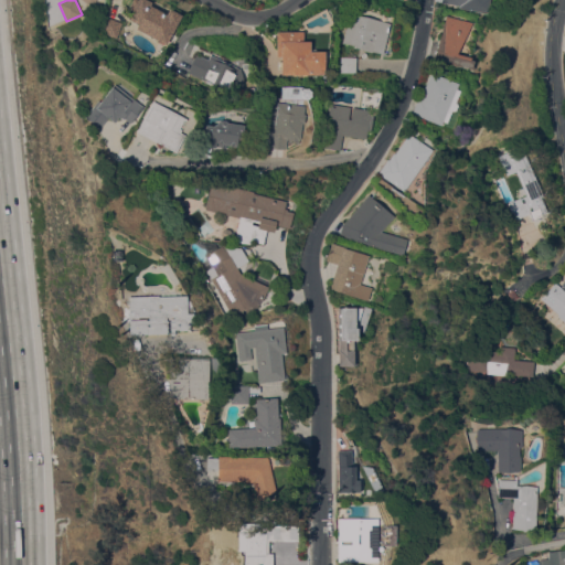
[(167,13),(169,8),(181,14),(166,44),(151,35),(150,38),(142,33),(144,32),(136,28),(138,23),(128,18),(130,13),(126,11),(131,0),(147,0),(151,2),(150,4),(167,13)]
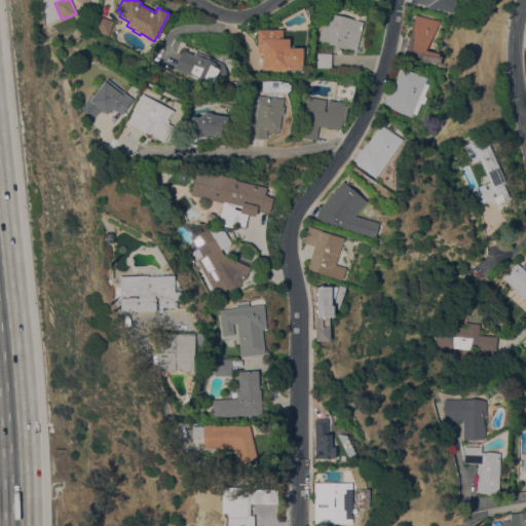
[(411,0),(454,0),(453,11),(427,7),(426,8),(412,6),(412,2),(411,1),(411,0)]
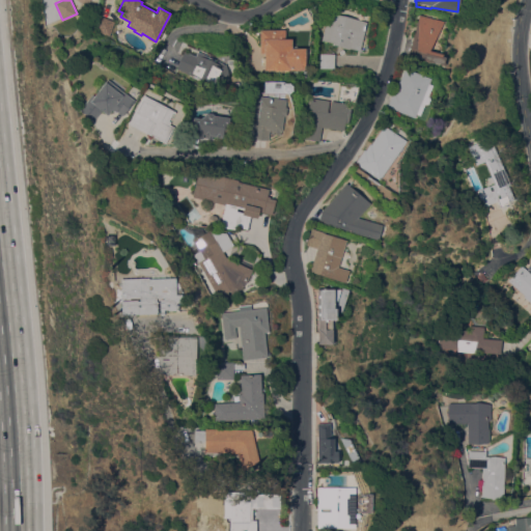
[(360,50),(350,48),(348,49),(342,47),(342,46),(334,44),(334,43),(322,39),(328,14),(366,22),(360,50)]
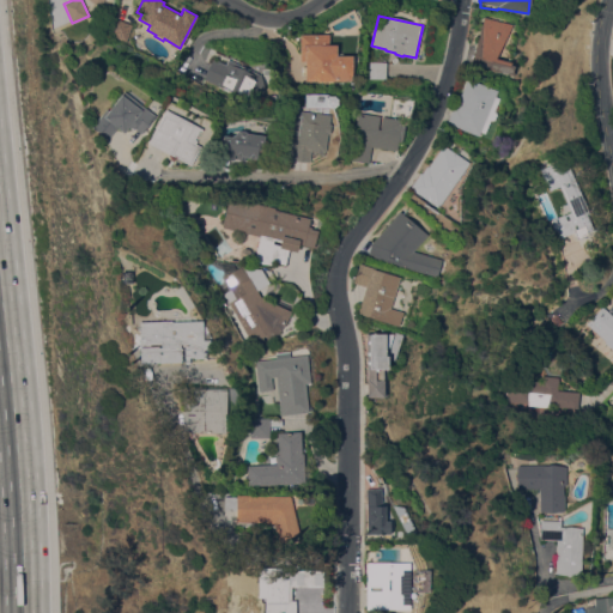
[(510,62),(509,65),(513,66),(511,73),(471,62),(481,17),(511,24),(495,59),(510,62)]
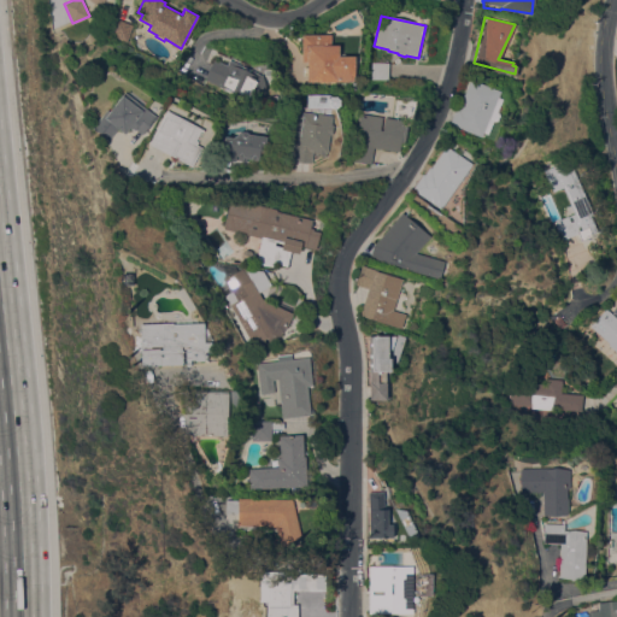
[(133,24),(128,41),(111,35),(117,18),(133,24)]
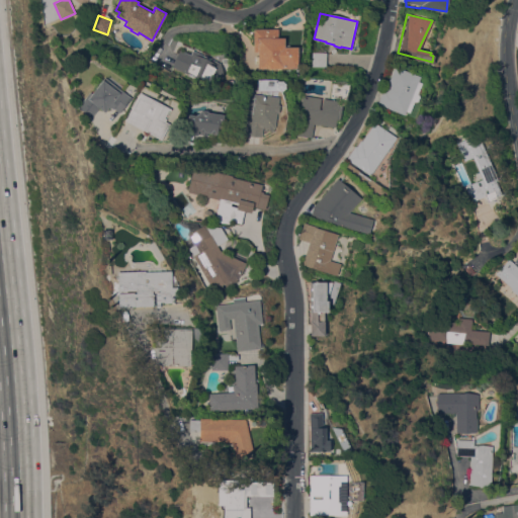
[(253,29),(277,28),(277,37),(284,37),(284,47),(297,47),(297,62),(295,68),(258,69),(258,63),(255,63),(255,57),(258,57),(258,52),(253,52),(253,29)]
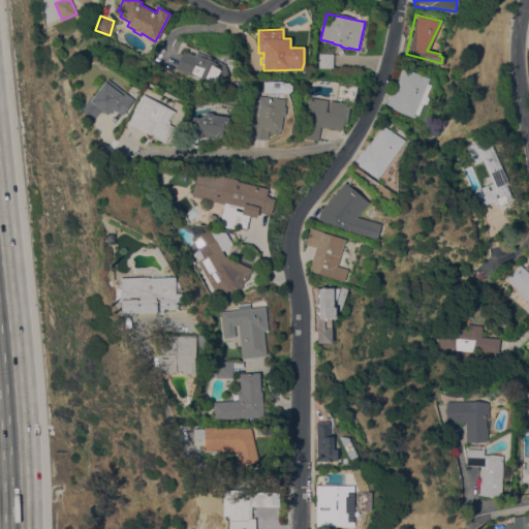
[(222,63),(222,64),(225,63),(227,75),(228,74),(229,80),(227,81),(227,82),(210,85),(209,87),(204,85),(206,80),(192,74),(192,75),(176,68),(184,51),(194,56),(196,51),(222,63)]
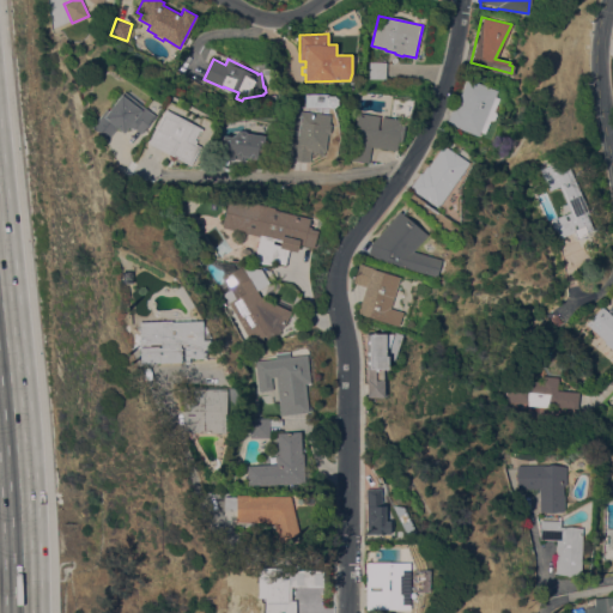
[(386,79),(369,78),(369,61),(386,62),(386,79)]
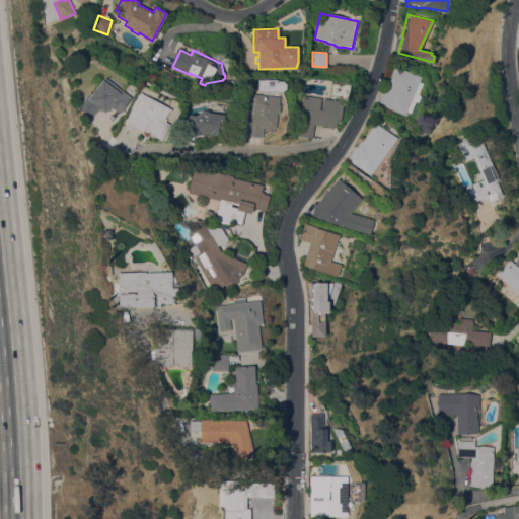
[(394,66),(420,76),(418,81),(421,83),(417,93),(420,96),(418,101),(414,101),(410,113),(405,110),(404,115),(378,103),(380,98),(379,98),(383,89),(385,90),(394,66)]
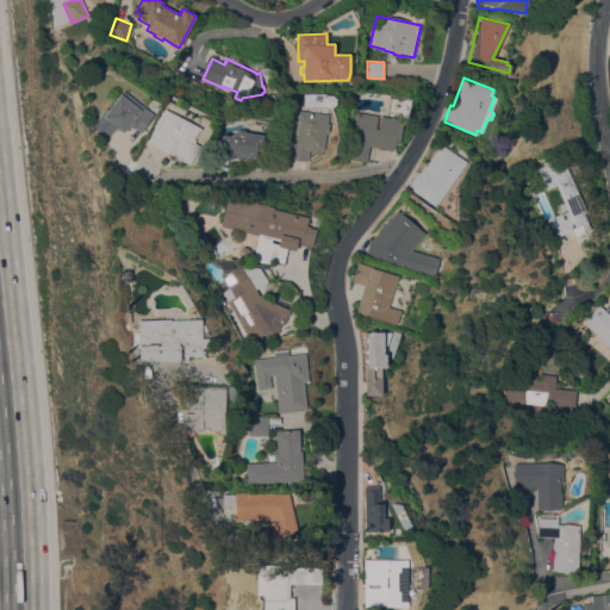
[(92,125),(104,111),(106,107),(109,110),(123,91),(154,114),(141,132),(134,128),(132,128),(129,125),(124,131),(117,126),(107,138),(101,134),(92,125)]
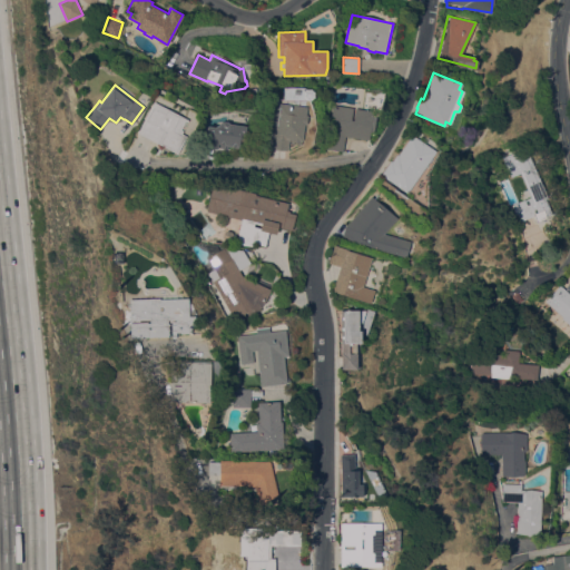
[(166,91),(175,96),(172,100),(164,97),(166,91)]
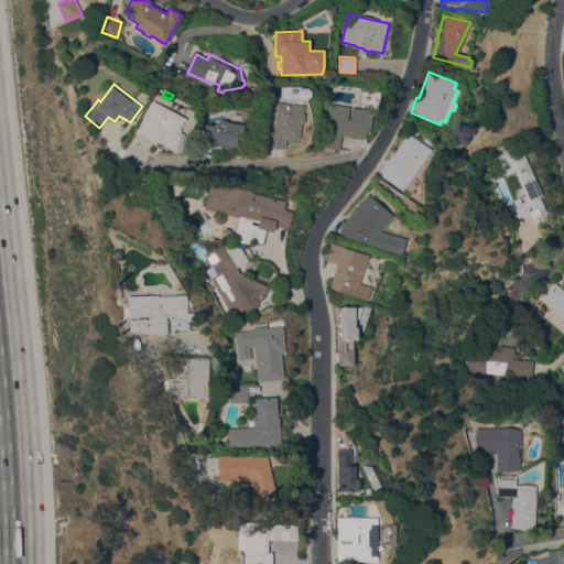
[(152,100),(186,118),(180,131),(185,134),(175,152),(137,131),(152,100)]
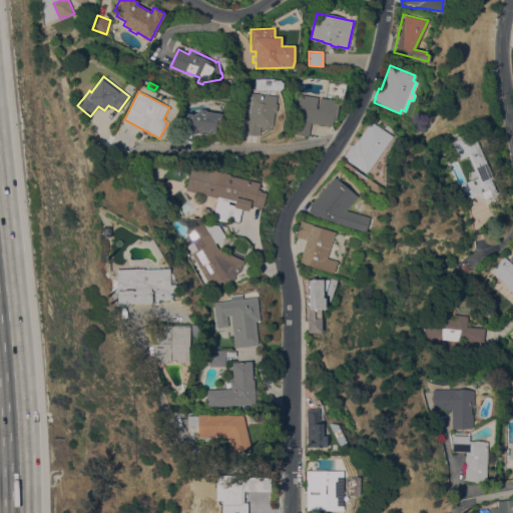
[(276,96),(276,103),(277,103),(276,112),(274,112),(272,130),(262,129),(262,125),(260,125),(259,135),(244,133),(246,123),(242,123),(246,95),(249,95),(249,92),(276,96)]
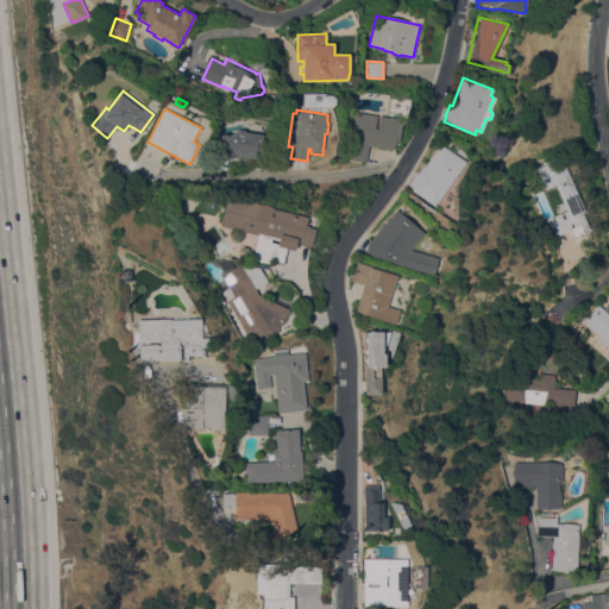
[(369,146),(366,162),(350,159),(356,112),(377,114),(376,127),(377,127),(380,115),(402,119),(399,142),(395,140),(394,149),(369,146)]
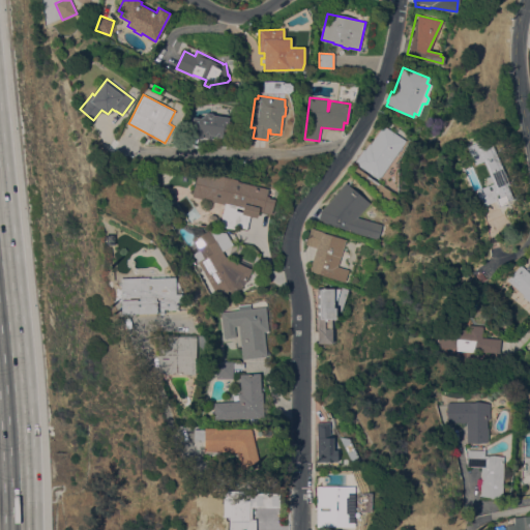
[(229,117),(227,131),(223,130),(222,138),(211,137),(211,139),(208,139),(208,138),(202,137),(201,139),(189,137),(193,117),(200,118),(203,115),(204,115),(204,113),(207,114),(208,113),(211,113),(212,115),(229,117)]
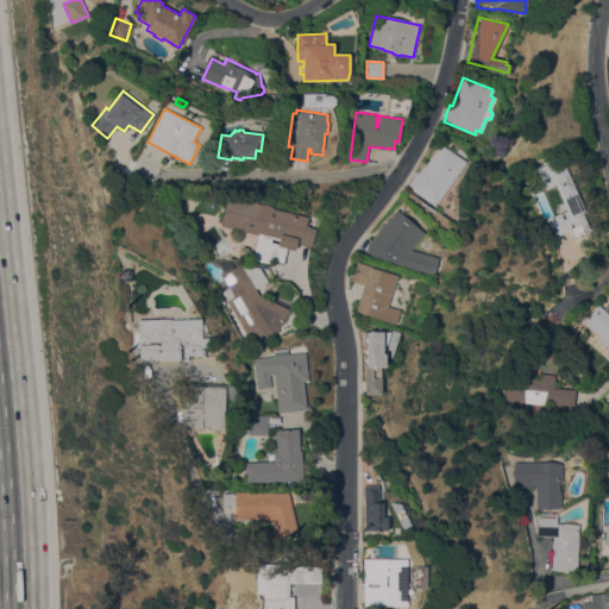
[(439,144),(464,162),(434,206),(407,187),(418,171),(424,164),(425,165),(439,144)]
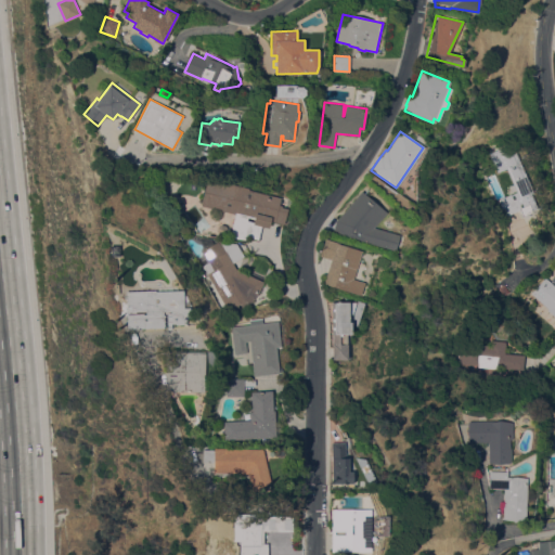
[(506,168),(498,172),(489,154),(512,143),(533,191),(530,193),(537,208),(526,213),(526,215),(523,216),(520,209),(507,215),(500,198),(511,194),(513,197),(518,195),(516,190),(515,191),(512,184),(514,183),(506,168)]
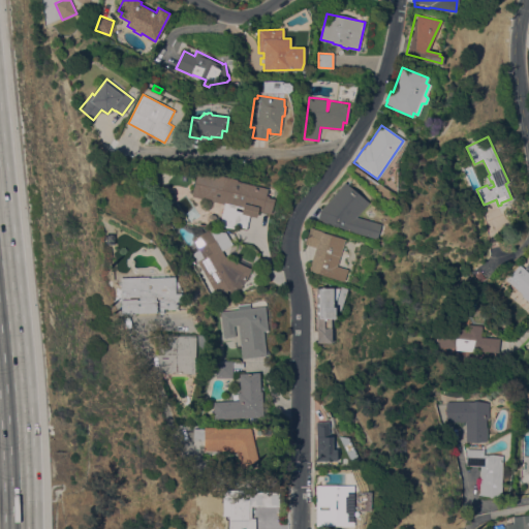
[(354,166),(393,193),(390,198),(351,173),(354,166)]
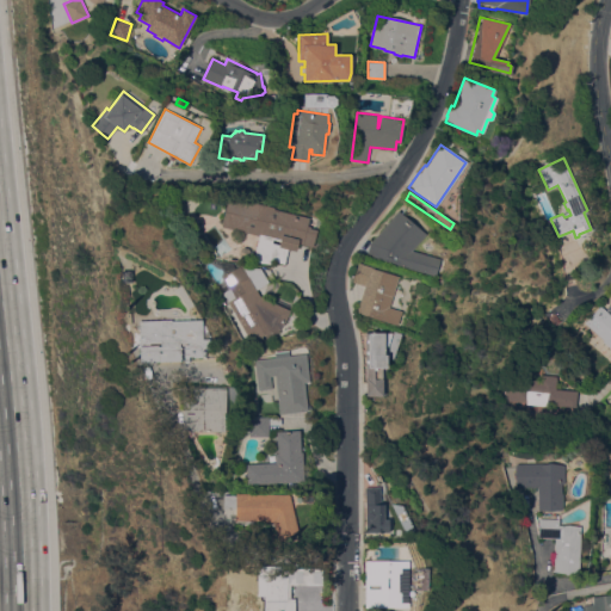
[(309,217),(307,226),(310,227),(310,228),(316,229),(312,247),(297,244),(296,251),(288,248),(284,264),(272,260),(271,264),(252,261),(258,235),(221,227),(228,196),(273,207),(273,209),(309,217)]
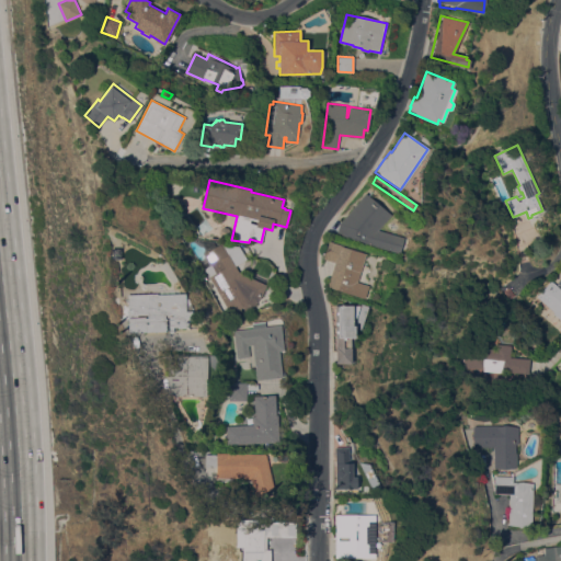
[(365,193),(390,215),(377,230),(403,237),(399,253),(368,244),(368,243),(335,235),(339,222),(365,193)]
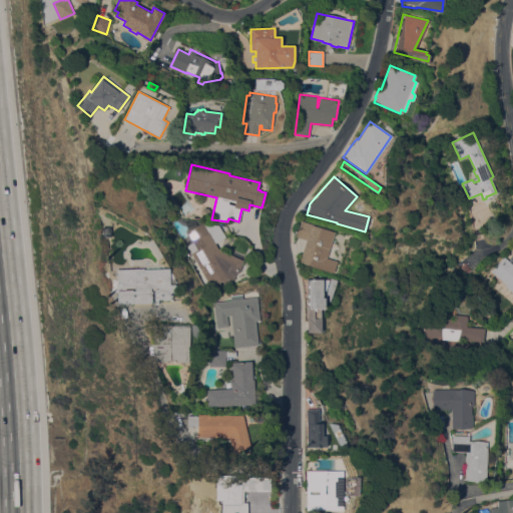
[(326,258),(337,262),(333,273),(299,263),(306,239),(296,236),(301,220),(314,224),(314,225),(334,231),(326,258)]
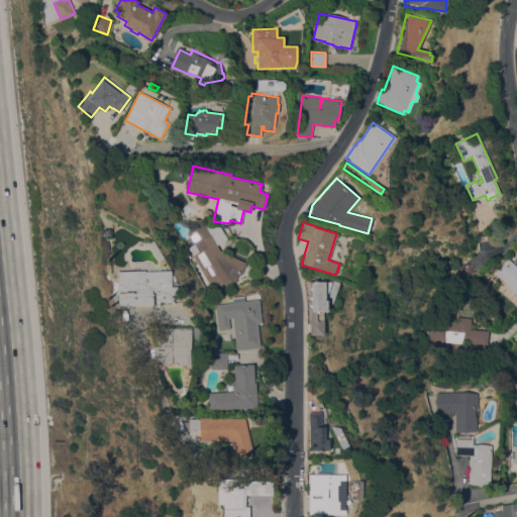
[(245,263),(239,276),(238,275),(235,281),(229,279),(212,289),(188,247),(194,243),(188,233),(204,224),(219,250),(245,263)]
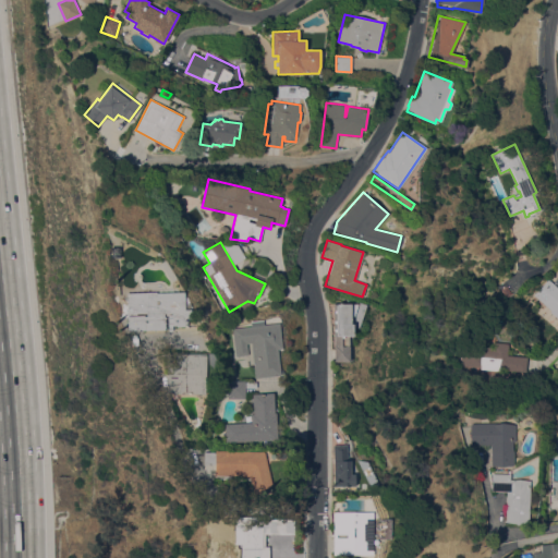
[(120,257),(110,257),(111,246),(120,246),(120,257)]
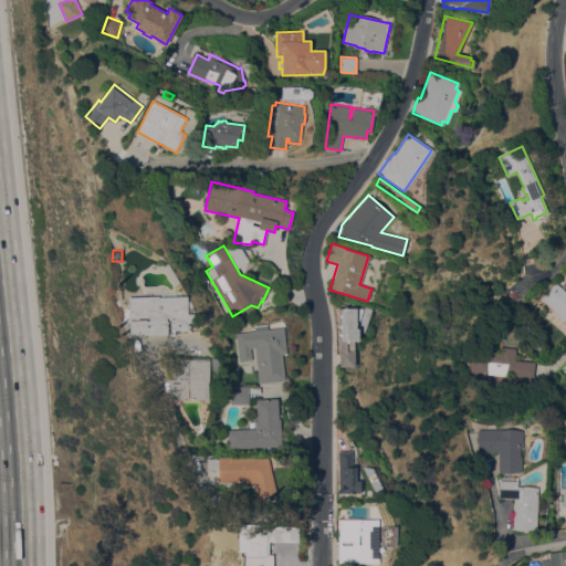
[(565,322),(558,315),(559,314),(542,300),(556,283),(565,291),(565,322)]
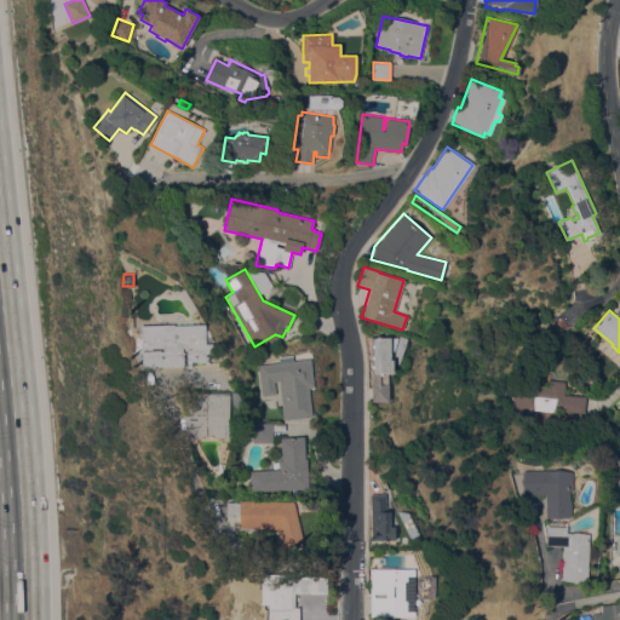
[(568,326),(562,329),(557,322),(563,317),(568,326)]
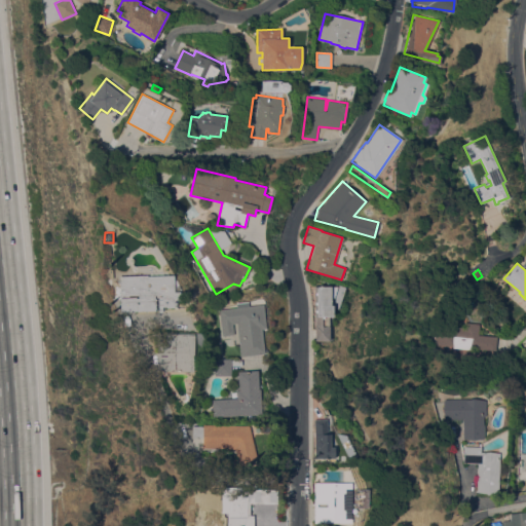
[(120,295),(119,275),(173,273),(173,287),(179,287),(179,292),(180,292),(180,299),(174,299),(174,301),(176,301),(176,306),(174,306),(174,307),(166,307),(166,306),(162,306),(162,312),(158,312),(158,309),(120,311),(119,297),(137,297),(137,298),(139,298),(138,294),(120,295)]
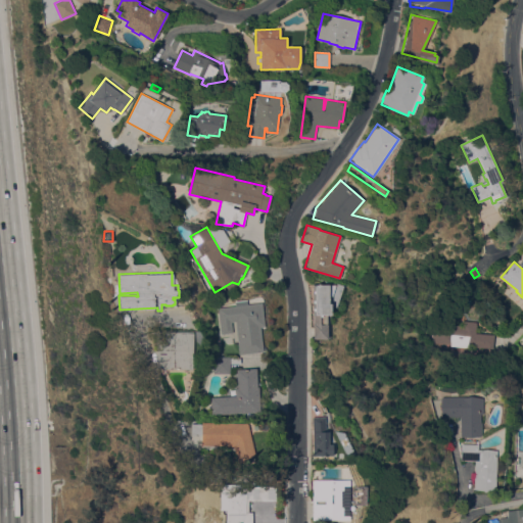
[(313,339),(312,284),(328,284),(328,285),(335,285),(331,296),(329,296),(329,303),(331,303),(331,315),(327,315),(327,338),(313,339)]
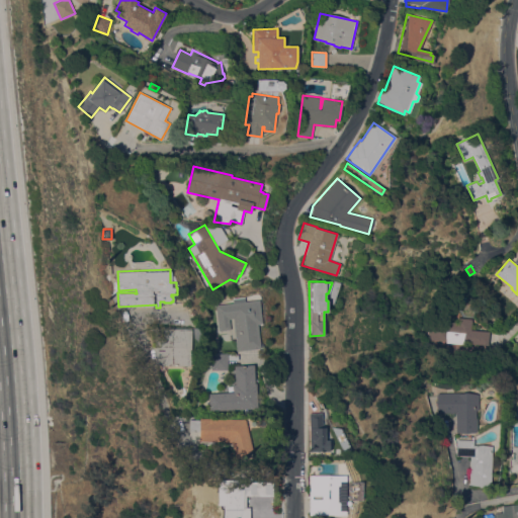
[(233,318),(229,319),(230,329),(219,331),(216,305),(233,303),(232,298),(244,297),(245,301),(259,299),(261,323),(257,324),(260,348),(237,351),(233,318)]
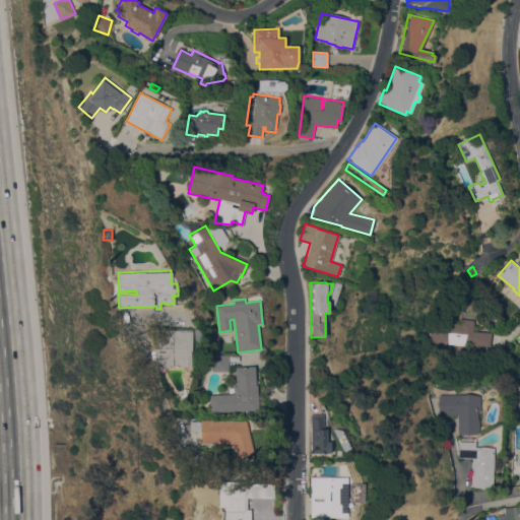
[(490,346),(473,344),(473,346),(465,345),(464,354),(447,352),(448,342),(430,340),(432,321),(459,324),(460,319),(475,320),(474,330),(491,332),(490,346)]
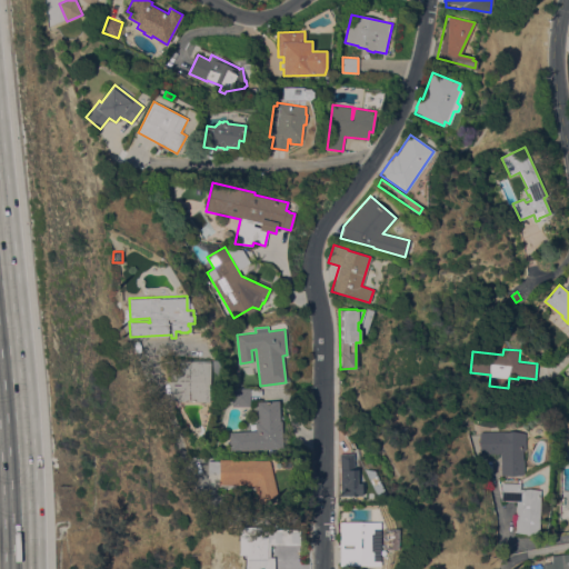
[(170,358),(210,360),(209,402),(169,401),(170,358)]
